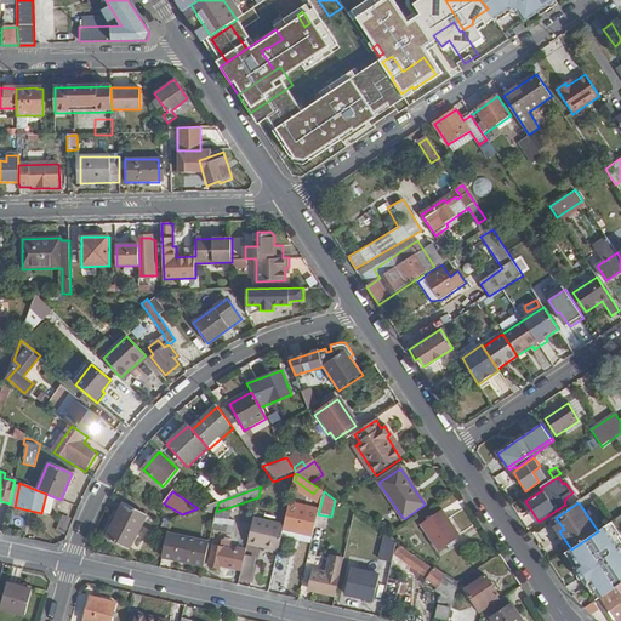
[(130,551),(147,517),(123,505),(106,539),(130,551)]
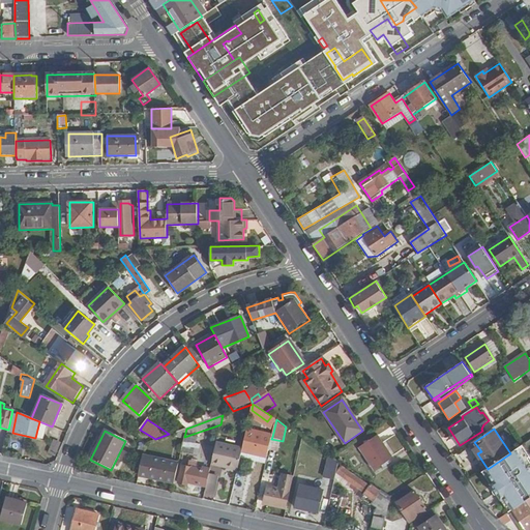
[(271,439),(272,437),(246,432),(242,448),(241,452),(267,459),(271,439)]
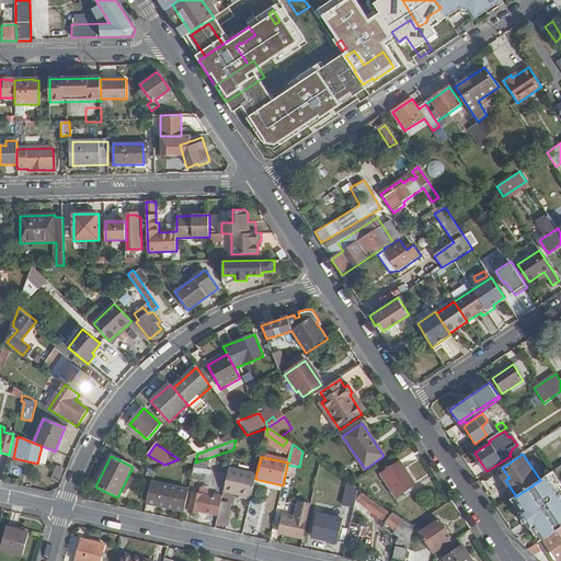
[(416,484),(400,462),(381,476),(396,499),(416,484)]
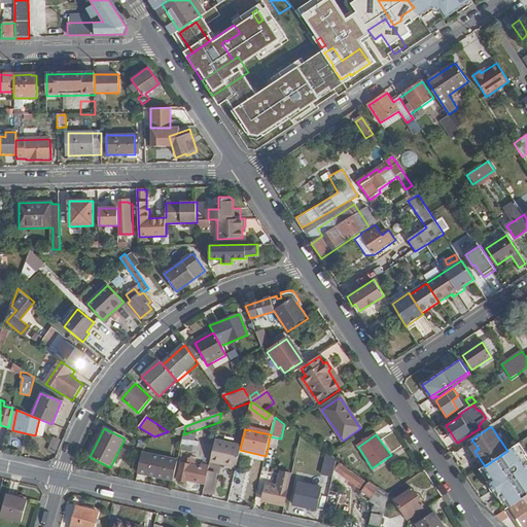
[(190,456),(195,440),(183,436),(181,444),(183,445),(181,450),(180,450),(179,454),(190,456)]
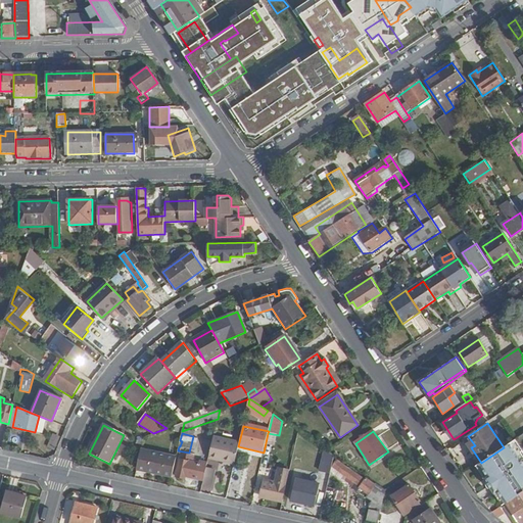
[(238,446),(239,442),(214,436),(208,459),(234,465),(238,446)]
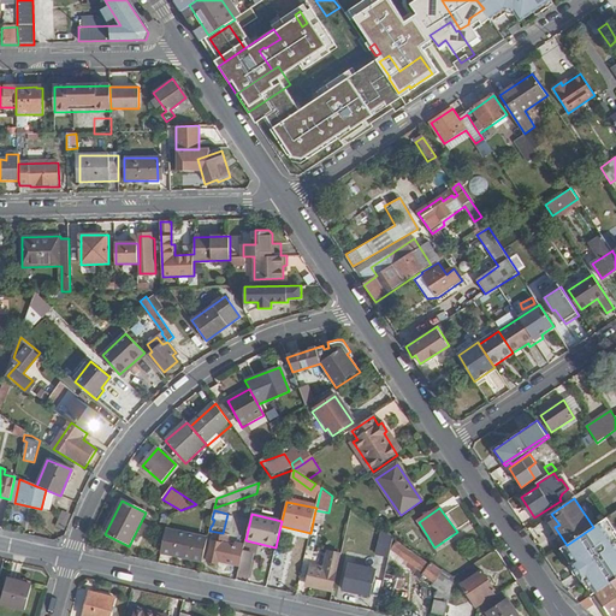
[(615,579),(615,529),(614,532),(605,520),(593,527),(567,545),(566,546),(574,558),(569,561),(582,581),(586,579),(596,593),(612,582),(615,579)]
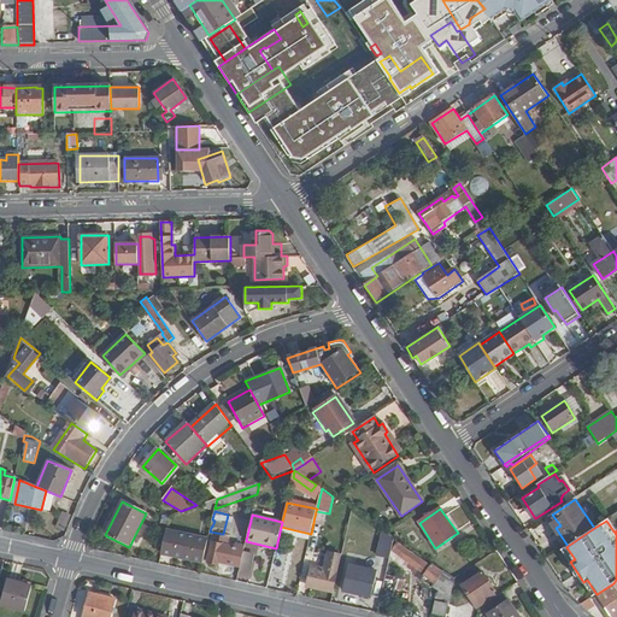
[(381,532),(375,554),(387,558),(393,535),(381,532)]
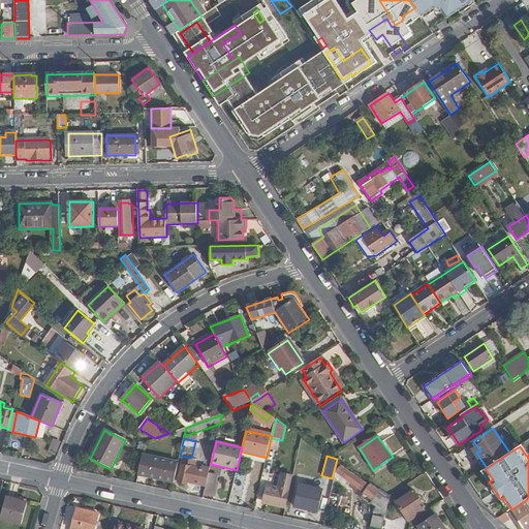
[(174,484),(178,464),(142,457),(138,476),(174,484)]
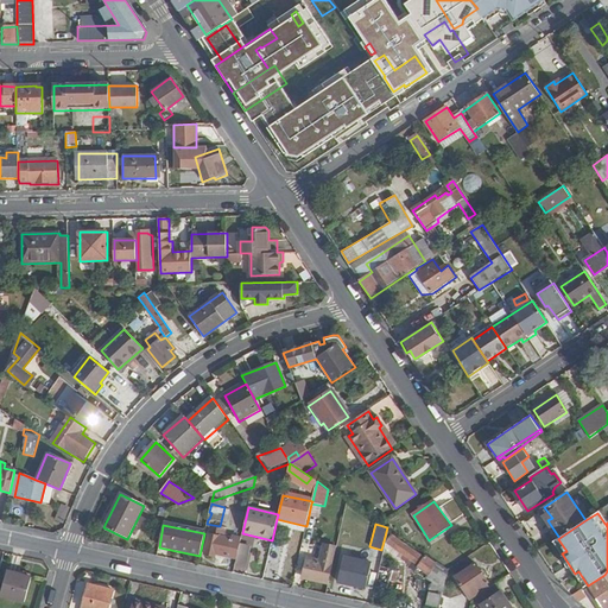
[(238,559),(240,544),(241,538),(233,537),(233,540),(226,538),(227,533),(217,531),(216,536),(209,534),(204,556),(215,558),(216,555),(238,559)]
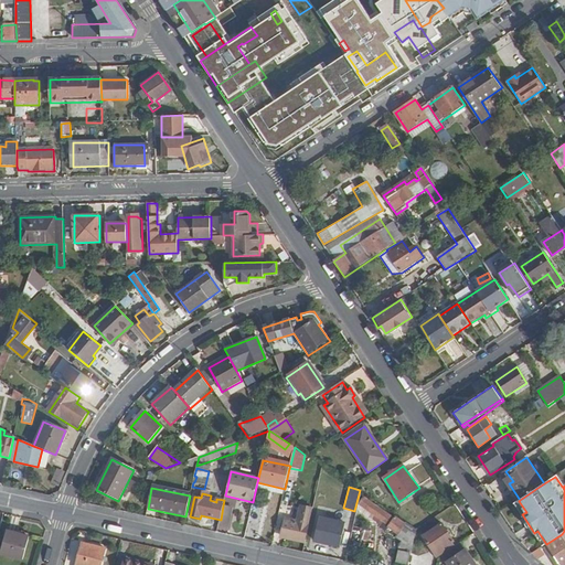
[(413,553),(417,532),(406,524),(406,525),(395,518),(394,519),(362,497),(361,502),(362,503),(360,507),(388,526),(387,529),(403,540),(401,550),(413,553)]
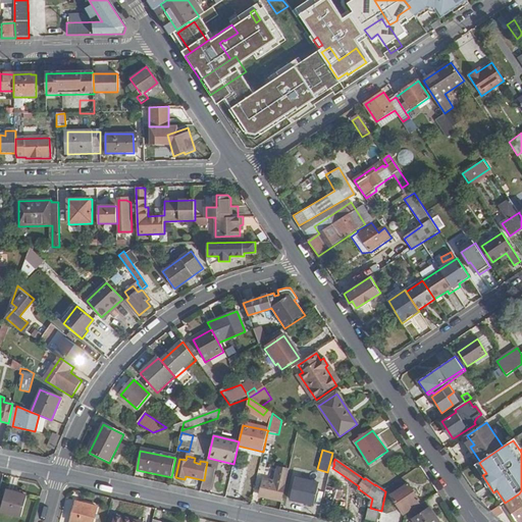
[(213,485),(217,470),(206,467),(204,480),(203,483),(213,485)]
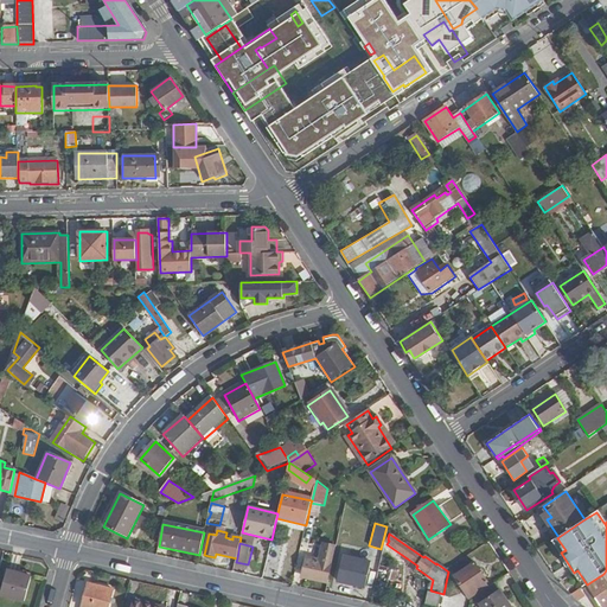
[(275,572),(279,554),(269,551),(264,569),(275,572)]
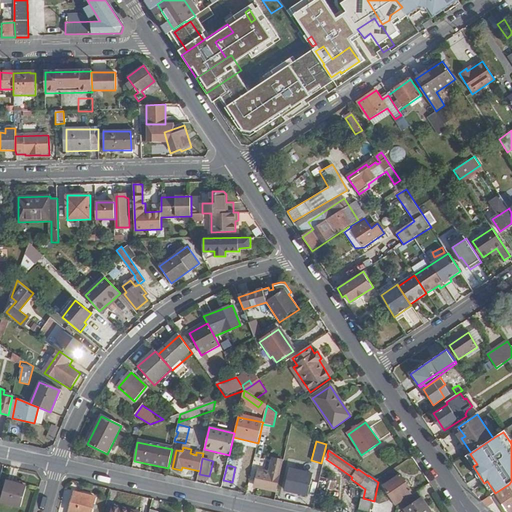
[(302,495),(307,475),(284,469),(279,490),(302,495)]
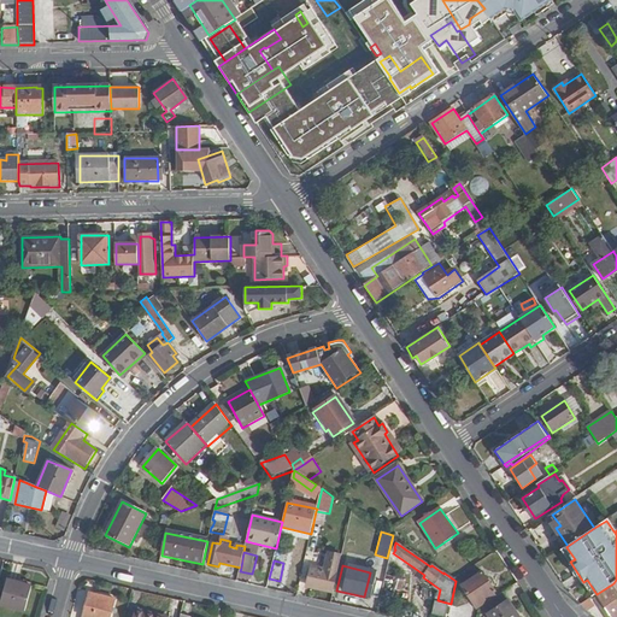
[(331,593),(336,574),(312,568),(307,587),(331,593)]
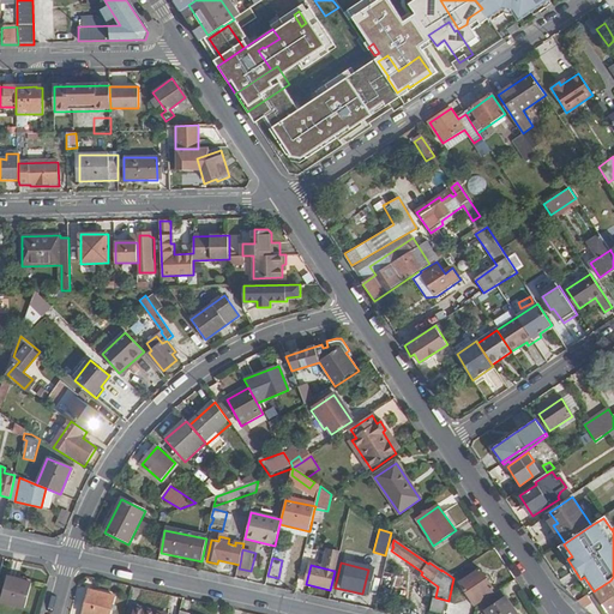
[(493,589),(481,569),(461,583),(473,602),(493,589)]
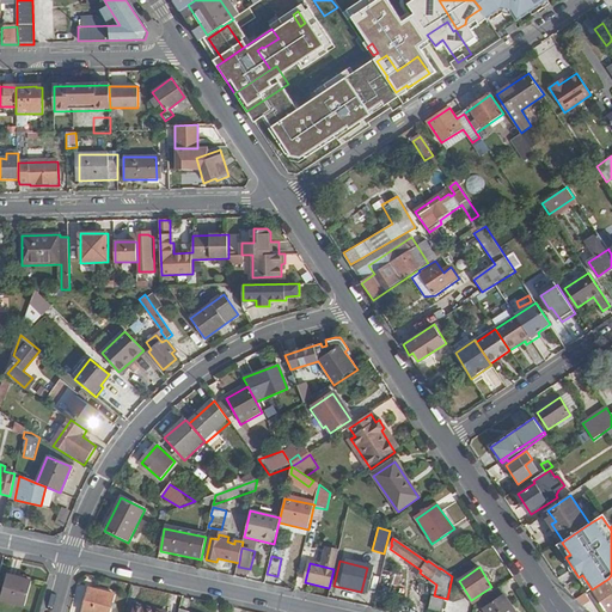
[(393,573),(390,585),(397,586),(401,575),(393,573)]
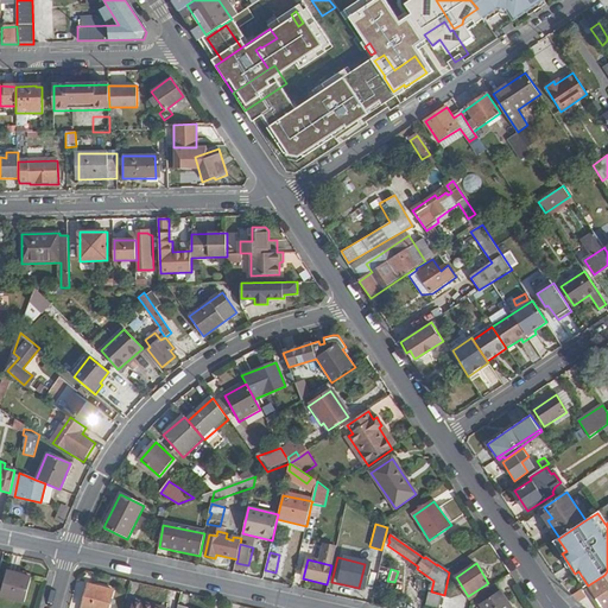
[(25,603),(31,578),(7,572),(0,596),(25,603)]
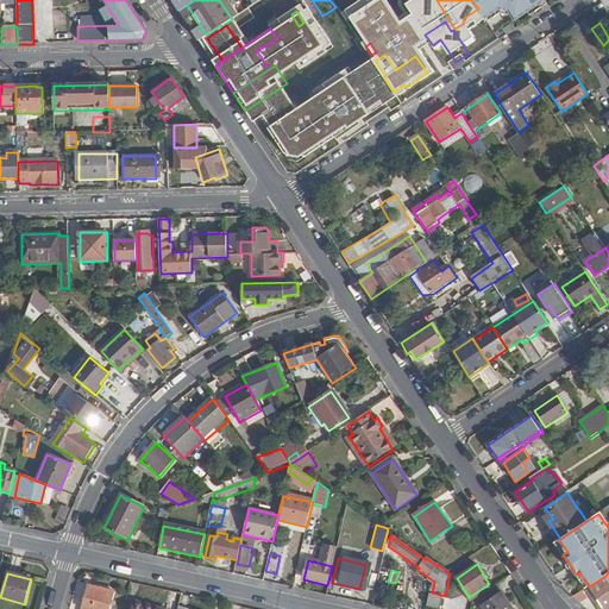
[(608,608),(608,582),(606,576),(589,586),(602,608),(608,608)]
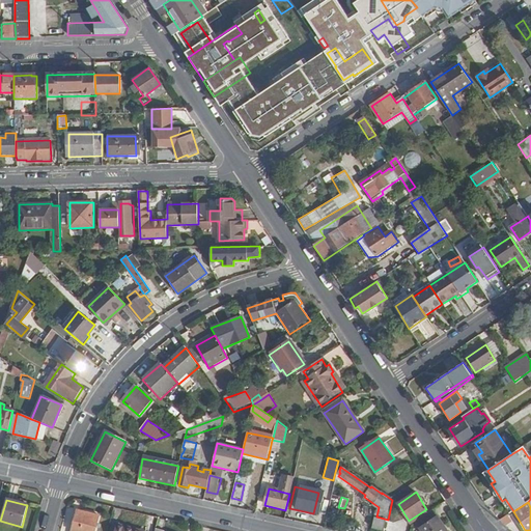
[(447,530),(434,510),(416,522),(421,530),(447,530)]
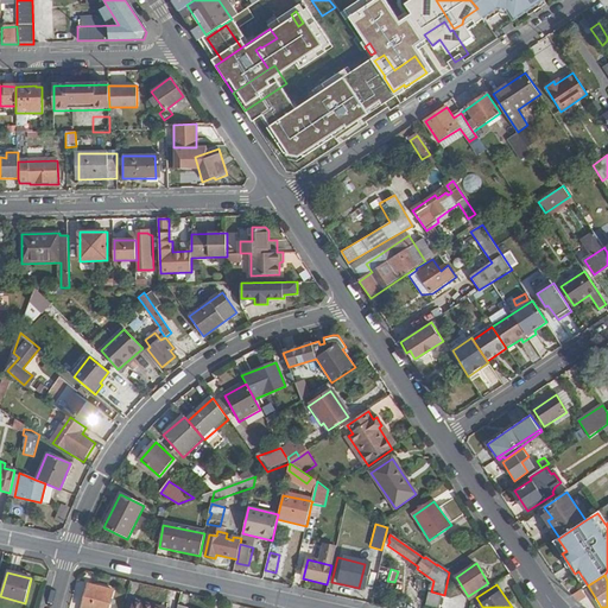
[(109,607),(114,591),(89,586),(83,607),(109,607)]
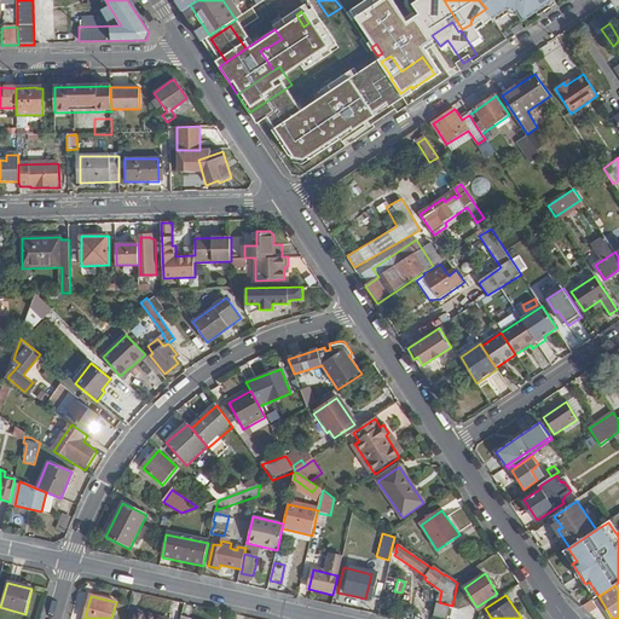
[(588,612),(596,607),(591,599),(583,605),(588,612)]
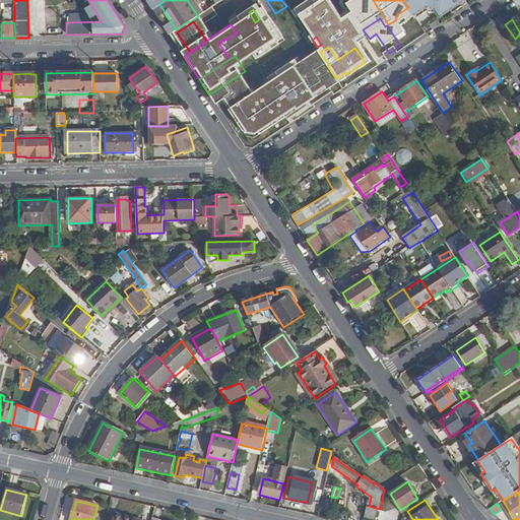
[(370,519),(375,519),(377,511),(368,510),(366,519),(370,519)]
